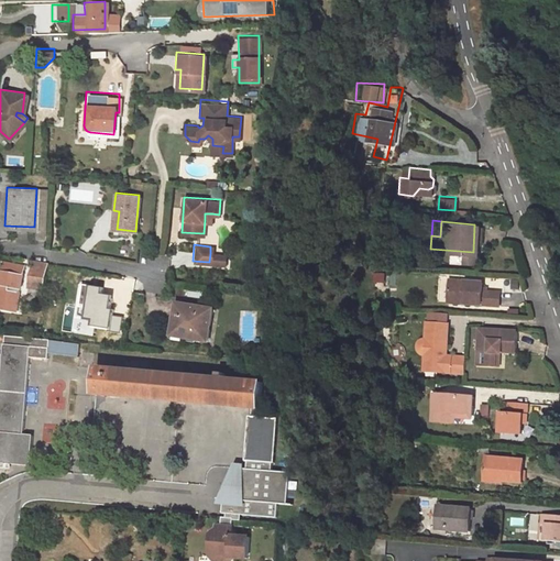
[(223,254),(210,253),(209,262),(223,264),(223,254)]
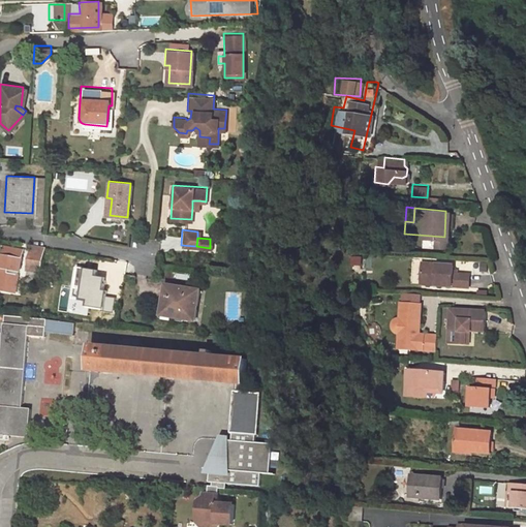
[(16,284),(22,246),(0,242),(0,266),(0,287),(11,289),(12,283),(16,284)]
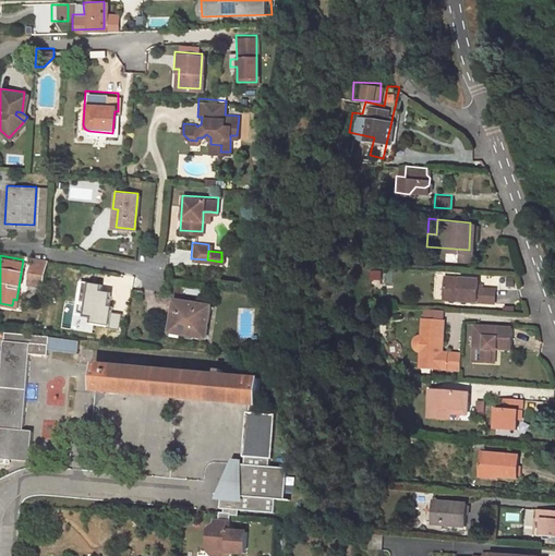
[(40,281),(45,260),(31,257),(26,279),(40,281)]
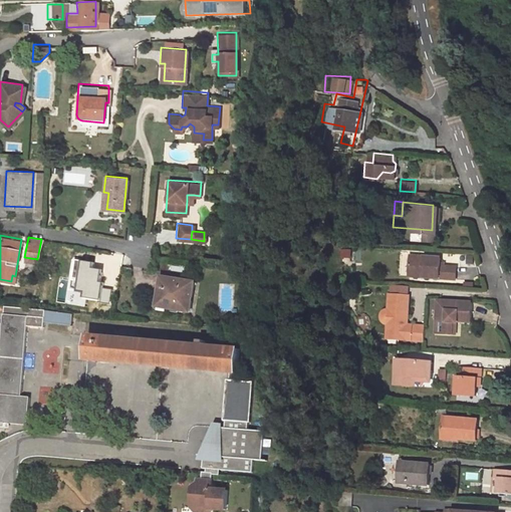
[(417,271),(456,274),(457,261),(443,260),(443,253),(412,251),(411,264),(417,265),(417,271)]
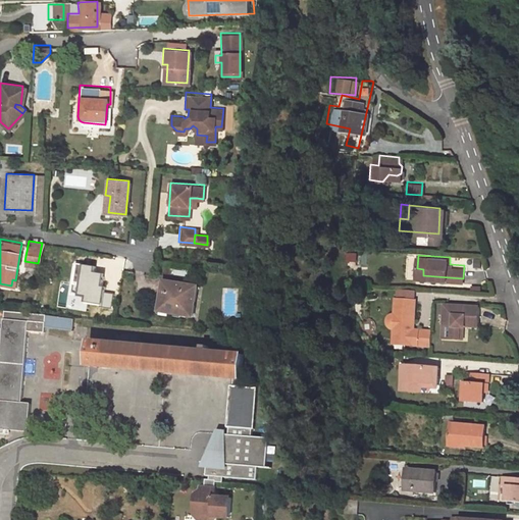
[(193,312),(197,282),(162,278),(160,298),(164,298),(163,305),(171,306),(171,310),(193,312)]
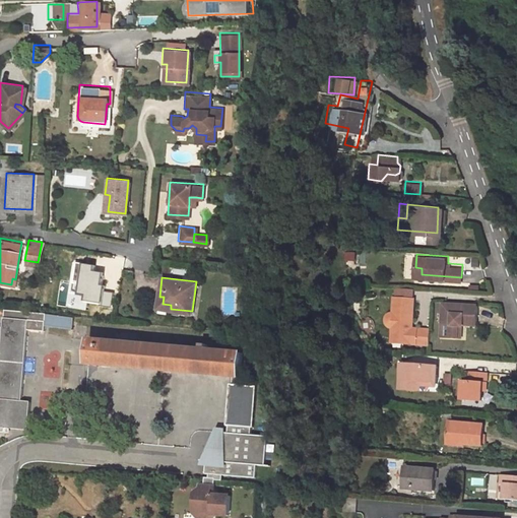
[(386,314),(386,316),(386,318),(387,321),(389,323),(392,324),(391,332),(406,334),(405,340),(429,342),(430,327),(411,325),(414,296),(395,294),(393,309),(390,310),(388,311),(386,314)]
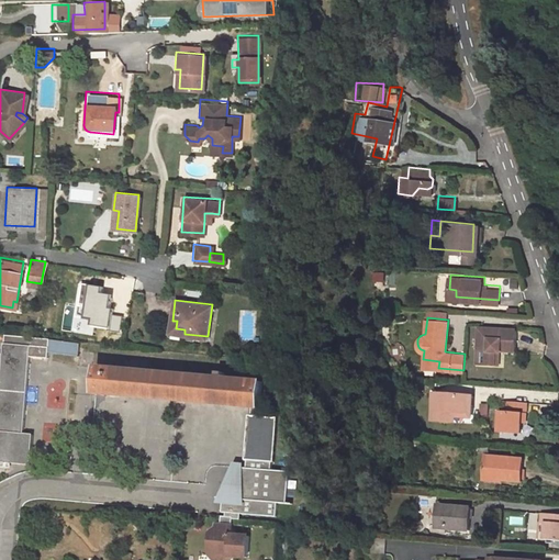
[(517,328),(480,325),(476,362),(494,364),(496,349),(502,350),(515,351),(517,328)]
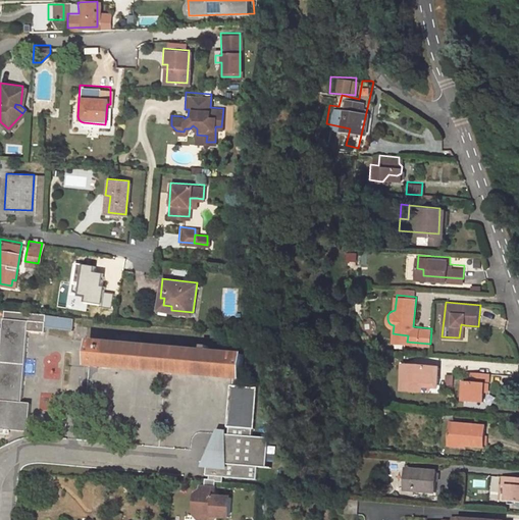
[(6,432),(7,428),(26,430),(29,402),(19,401),(26,330),(43,331),(44,313),(3,310),(2,327),(0,347),(0,431),(6,432)]
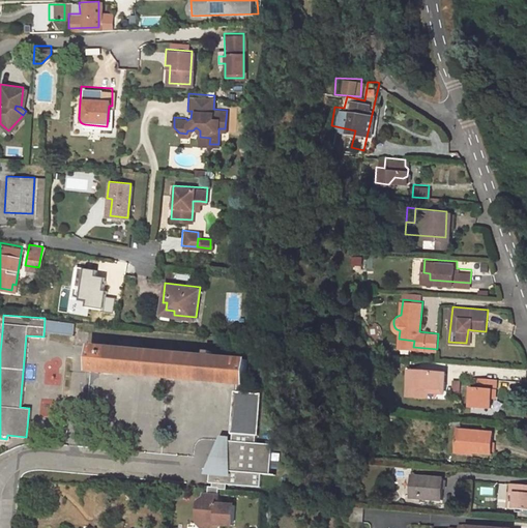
[(234,381),(240,382),(242,357),(90,345),(88,369),(234,381)]
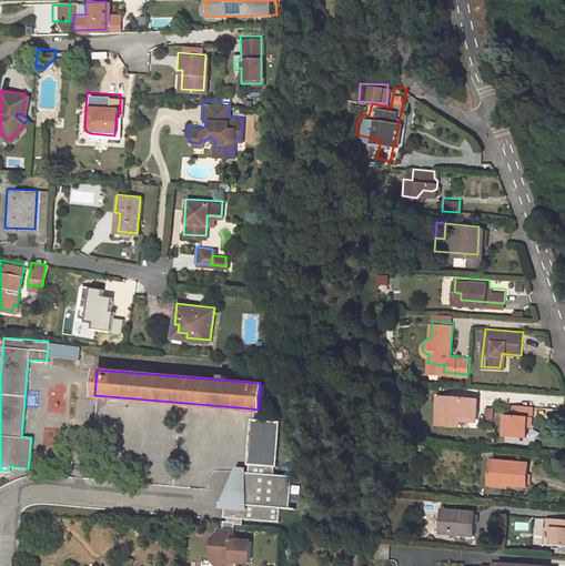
[(435,396),(432,424),(451,426),(452,416),(456,416),(472,418),(474,401),(435,396)]
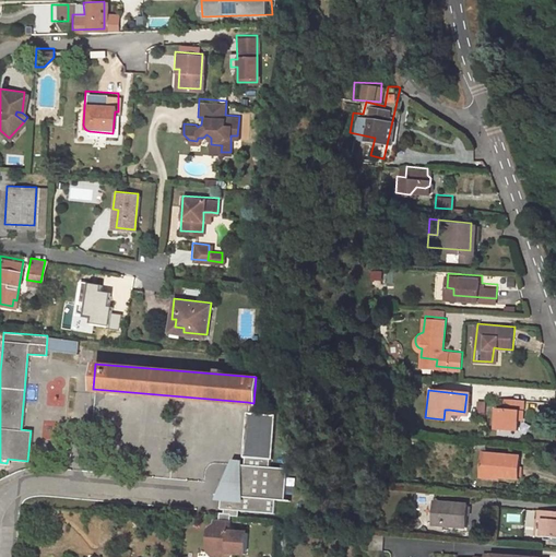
[(474,411),(482,412),(483,400),(475,399),(474,411)]
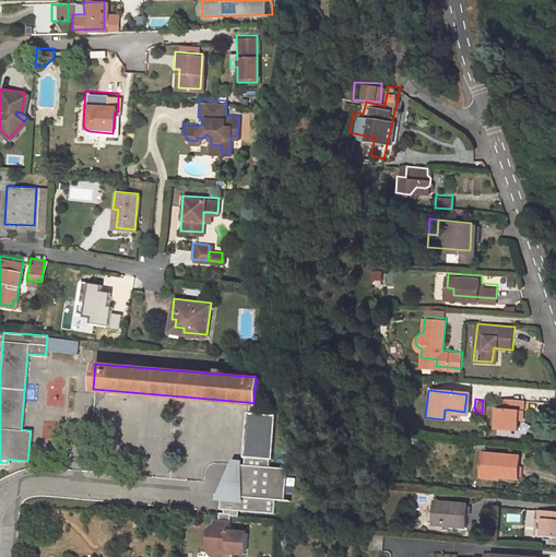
[(492,429),(513,433),(516,422),(517,412),(521,413),(522,401),(499,399),(498,411),(494,410),(492,429)]
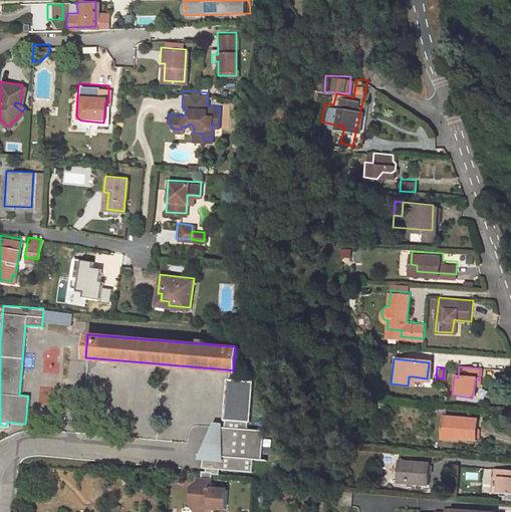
[(232,378),(226,377),(225,377),(221,419),(223,420),(246,422),(248,422),(252,379),(232,378)]
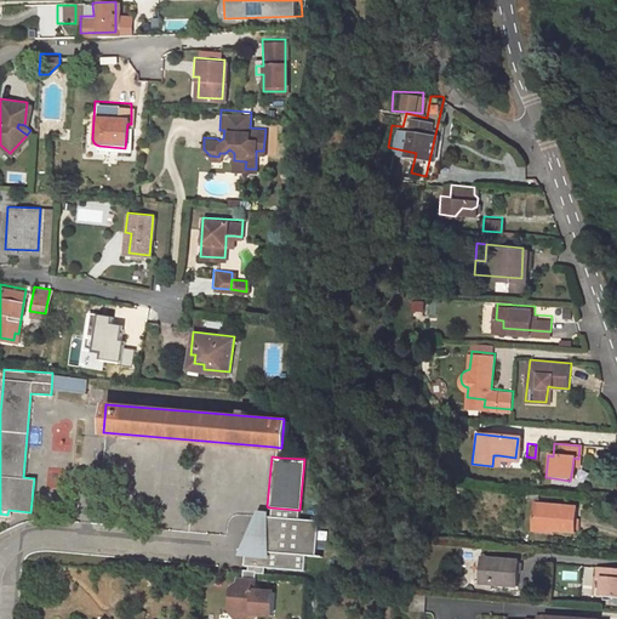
[(43,484),(56,486),(58,466),(45,465),(43,484)]
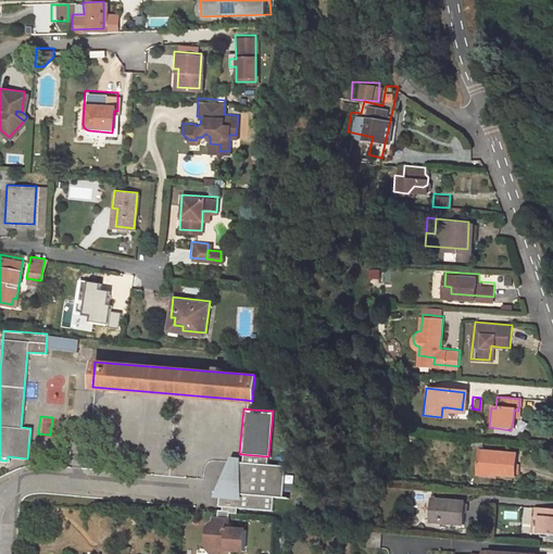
[(511,477),(513,454),(474,450),(472,470),(491,473),(490,475),(511,477)]
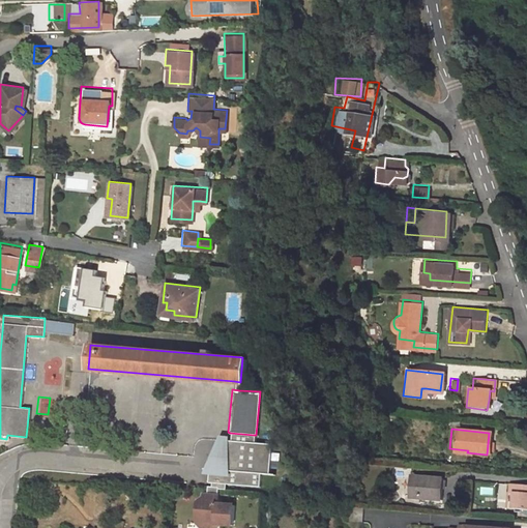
[(254,435),(230,433),(230,439),(228,439),(228,435),(218,434),(202,473),(207,473),(206,481),(258,486),(259,473),(268,474),(271,443),(254,441),(254,435)]
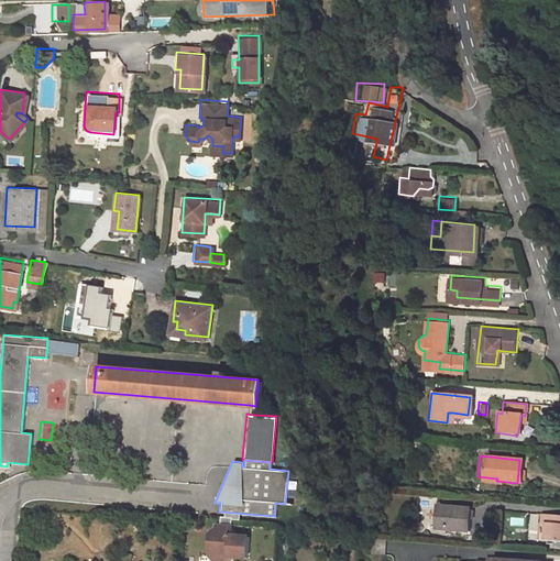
[(468,531),(470,508),(436,505),(432,525),(445,526),(445,529),(468,531)]
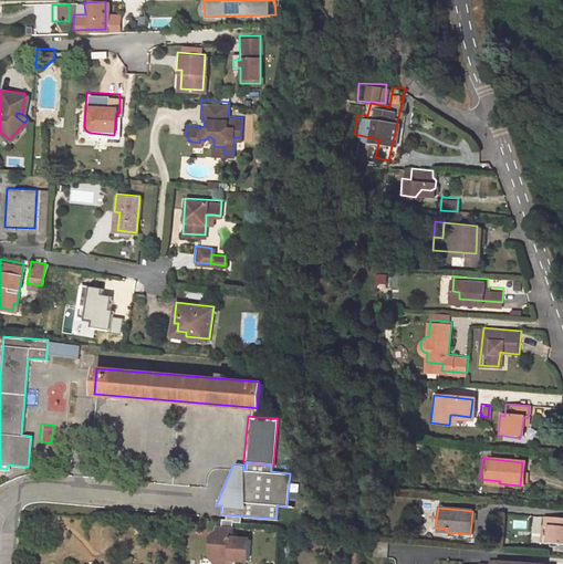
[(562,519),(542,517),(541,524),(546,524),(543,543),(562,544),(562,519)]
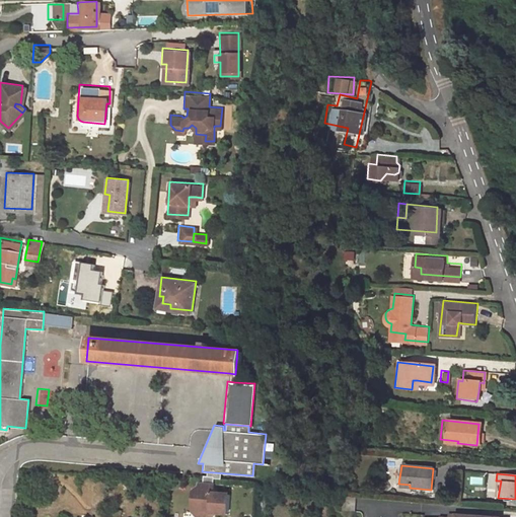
[(197,516),(196,516),(207,516),(208,514),(216,515),(228,516),(229,497),(214,496),(215,485),(204,484),(197,483),(196,487),(193,491),(192,502),(198,506),(197,516)]
